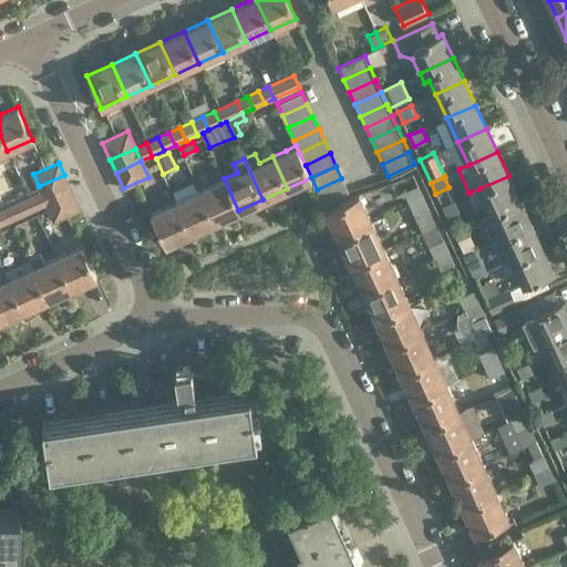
[(519,199),(508,176),(480,188),(470,193),(475,203),(484,198),(491,213),(519,199)]
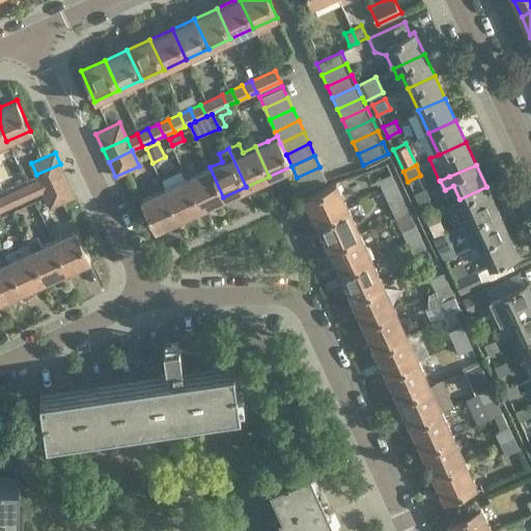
[(223,197),(210,167),(187,177),(200,207),(223,197)]
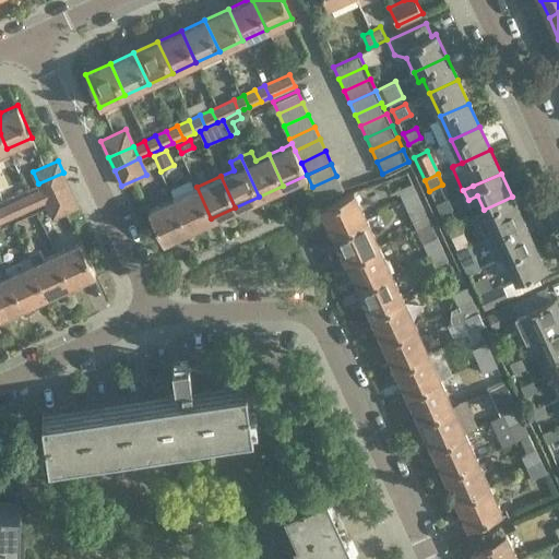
[(336,176),(312,187),(318,199),(342,188),(336,176)]
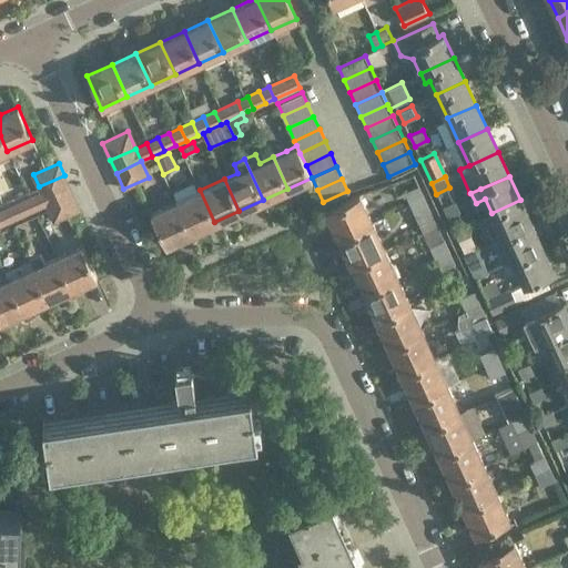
[(41,191),(48,205),(73,193),(67,180),(41,191)]
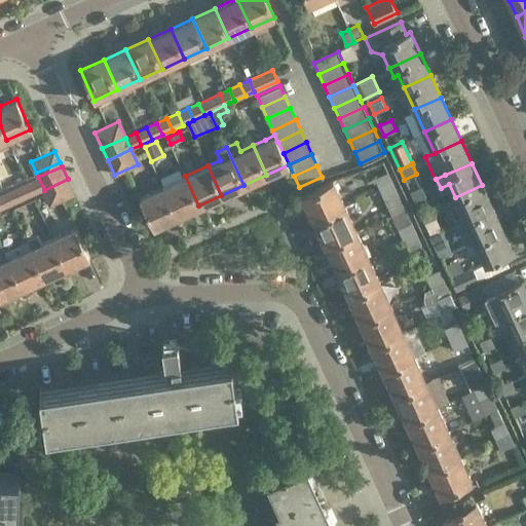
[(380,189),(393,183),(388,172),(375,178),(380,189)]
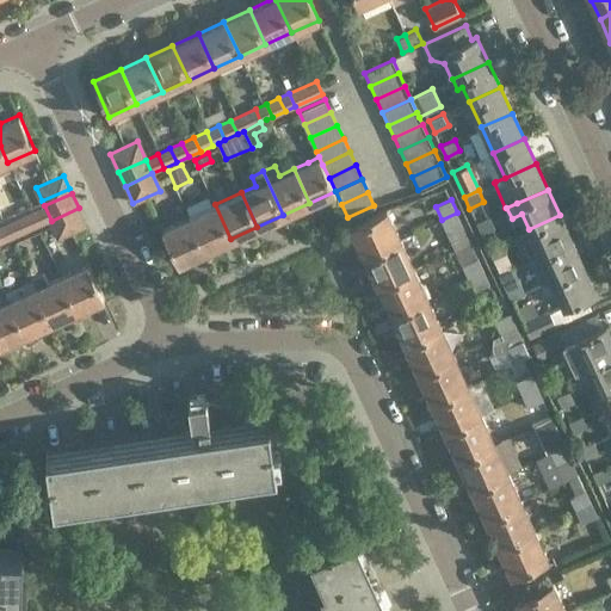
[(215,204),(189,216),(205,251),(230,239),(215,204)]
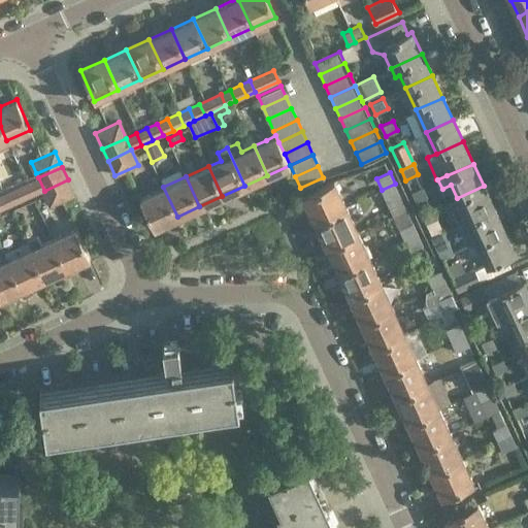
[(28,183),(34,195),(44,191),(38,177),(28,183)]
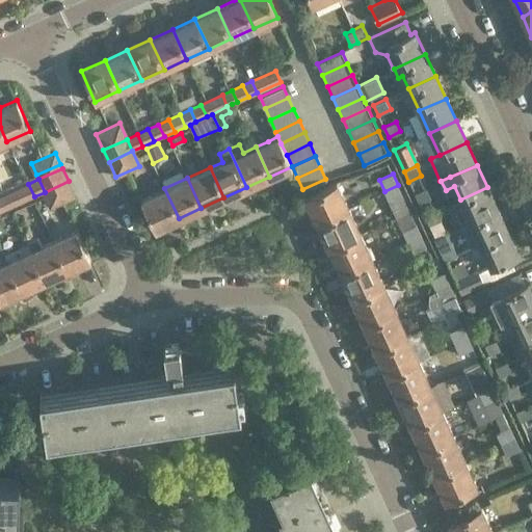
[(317,221),(348,207),(336,181),(304,195),(317,221)]
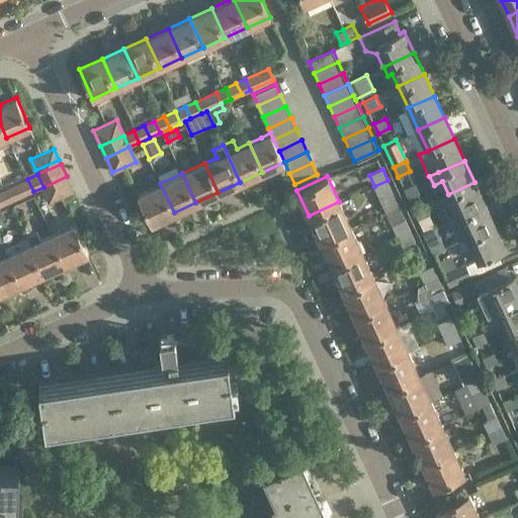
[(17,184),(23,196),(33,191),(27,179),(17,184)]
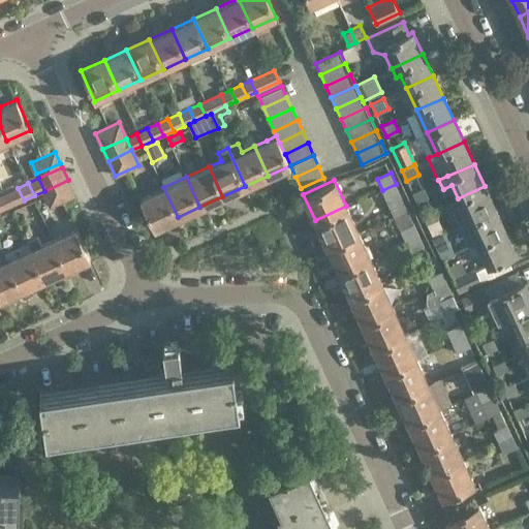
[(396,184),(382,190),(387,201),(401,195),(396,184)]
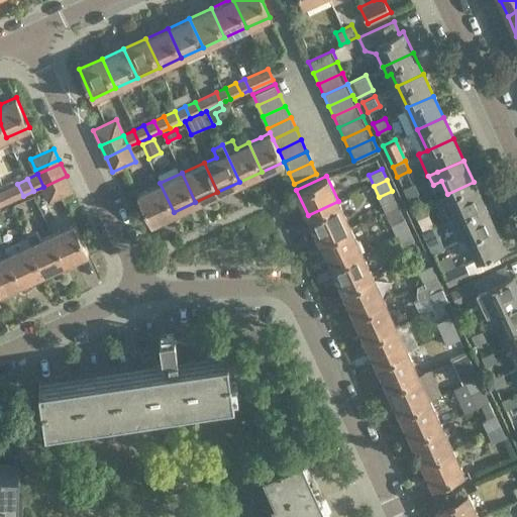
[(45,191),(49,201),(73,190),(69,181),(45,191)]
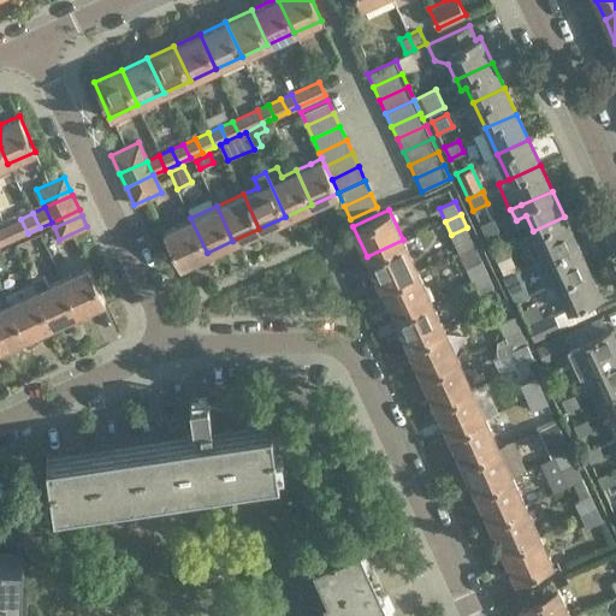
[(545,256),(575,242),(564,217),(533,231),(544,256),(545,256)]
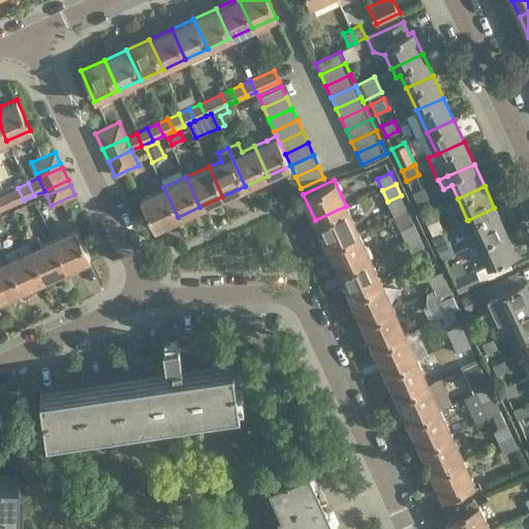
[(178,217),(163,187),(139,198),(154,228),(178,217)]
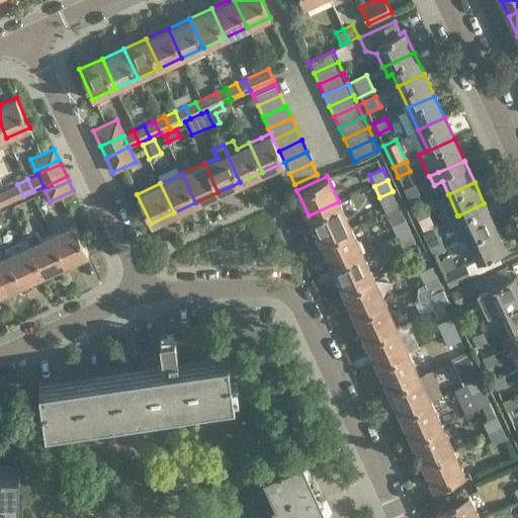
[(416,183),(404,188),(408,198),(420,192),(416,183)]
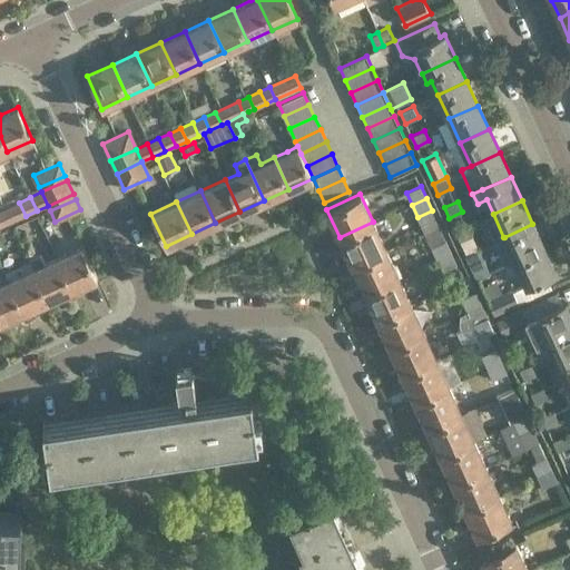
[(7,208),(13,222),(26,216),(19,203),(7,208)]
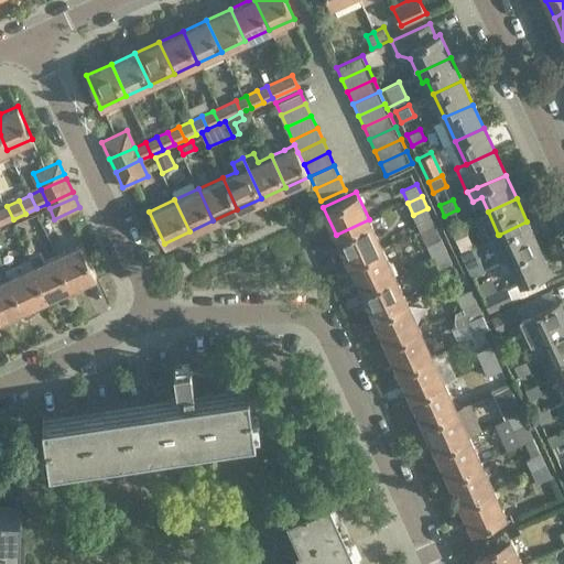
[(0,208),(0,217),(2,224),(13,219),(7,206),(0,208)]
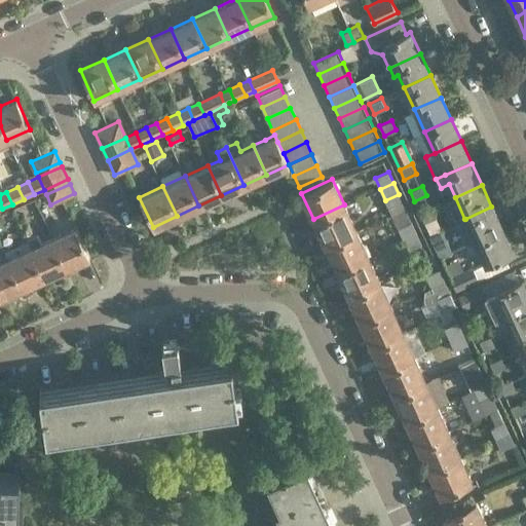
[(355,230),(344,204),(313,219),(325,243),(355,230)]
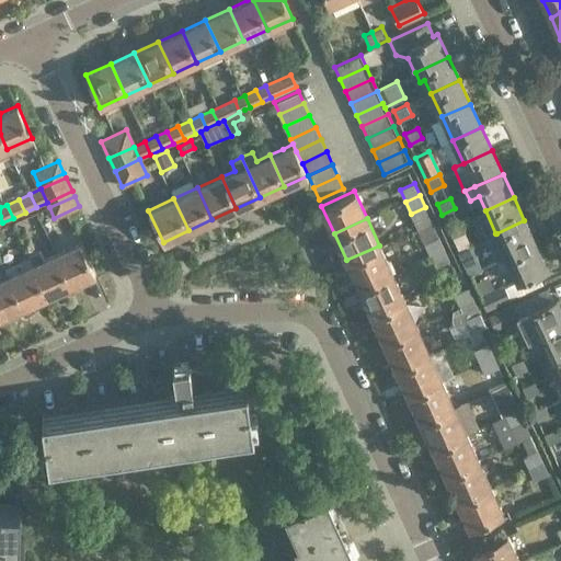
[(497,262),(535,244),(524,220),(496,233),(495,233),(485,238),(497,262)]
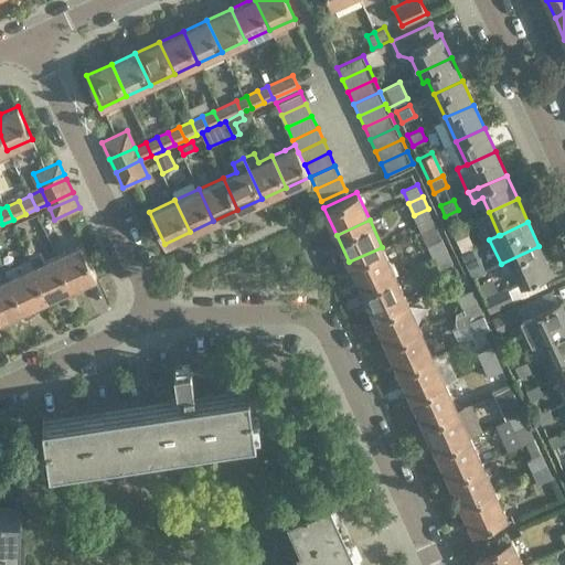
[(464,223),(451,228),(456,240),(469,234),(464,223)]
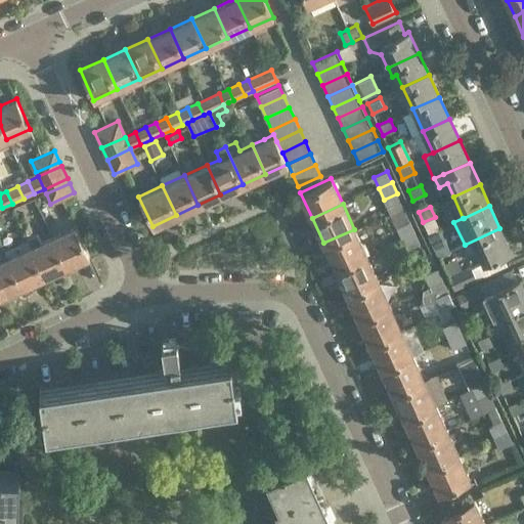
[(0,223),(2,223),(15,217),(11,208),(0,213),(0,223)]
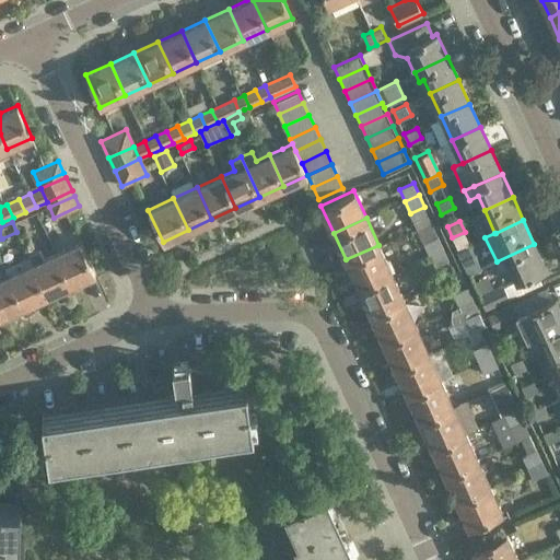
[(429,255),(444,248),(438,236),(423,243),(429,255)]
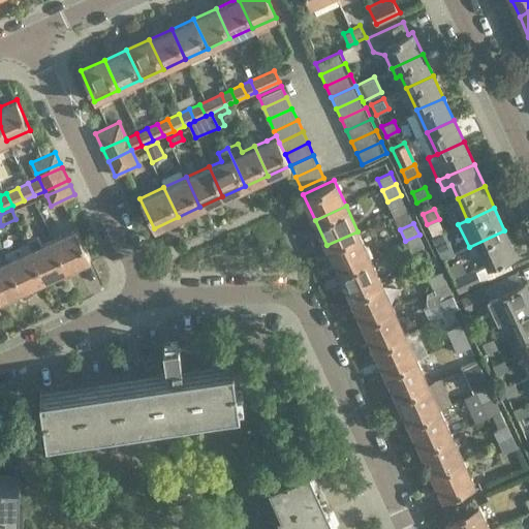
[(75,229),(53,240),(66,270),(90,259),(75,229)]
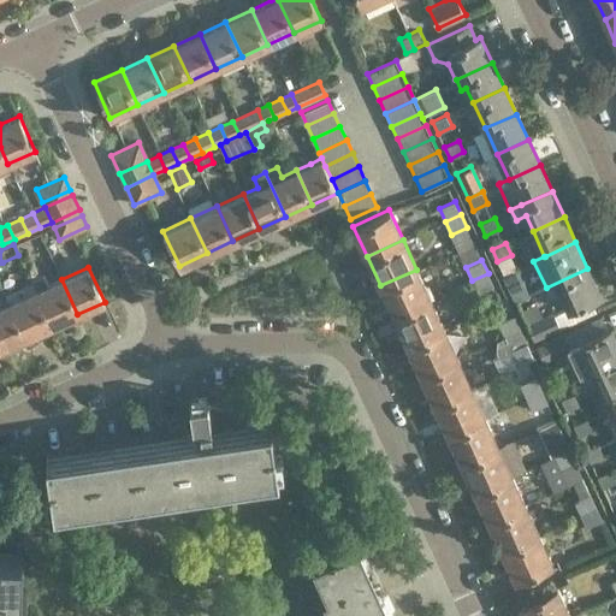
[(517,268),(504,276),(509,288),(523,280),(517,268)]
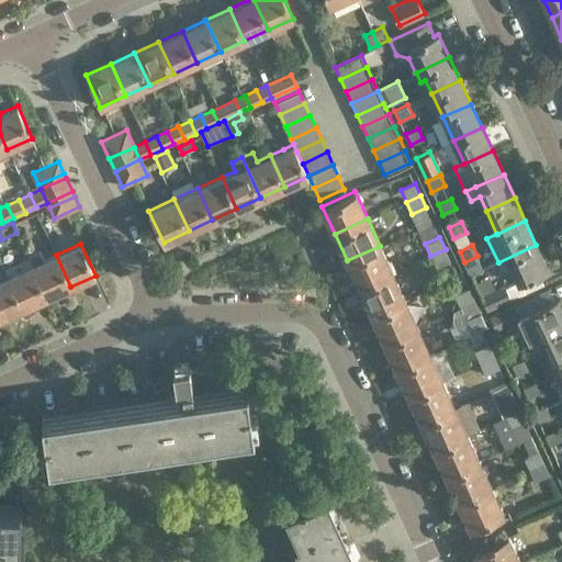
[(536,245),(498,262),(501,262),(503,268),(508,269),(513,268),(519,282),(548,268),(536,245)]
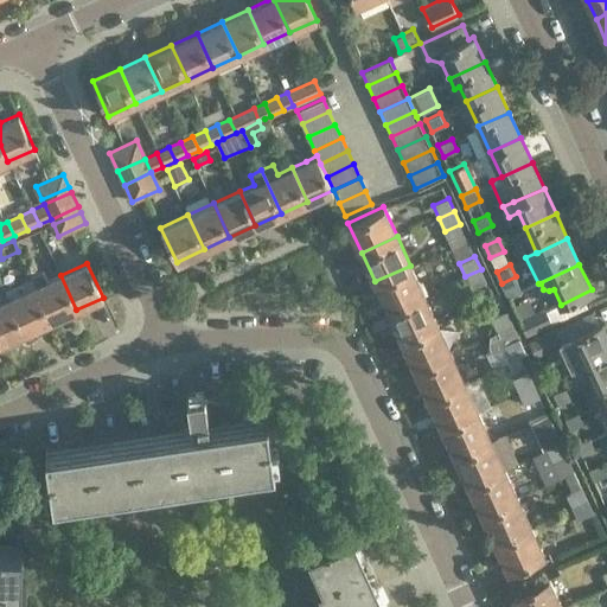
[(410,266),(375,281),(388,311),(423,294),(410,266)]
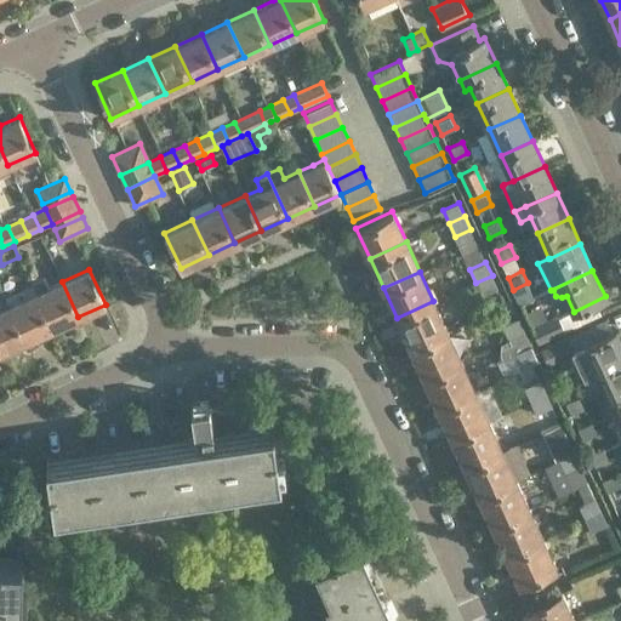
[(493,275),(476,283),(482,297),(499,289),(493,275)]
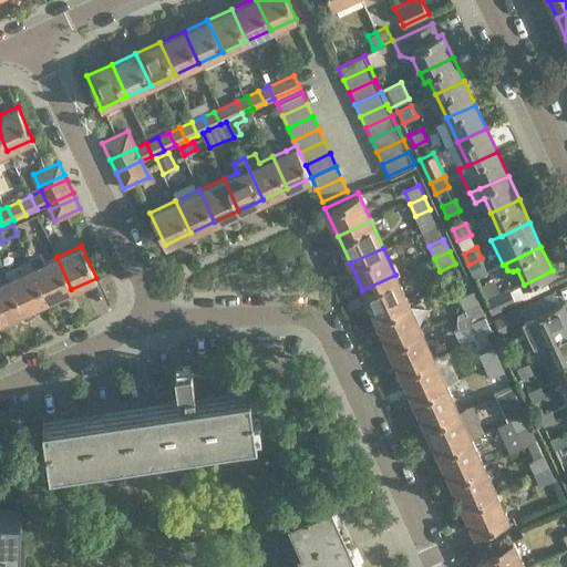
[(28,258),(32,268),(47,300),(71,289),(57,257),(44,263),(40,253),(28,258)]
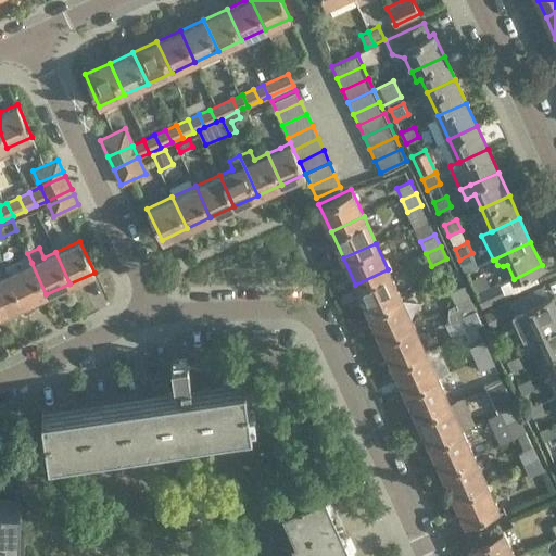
[(32,263),(8,274),(23,305),(46,294),(32,263)]
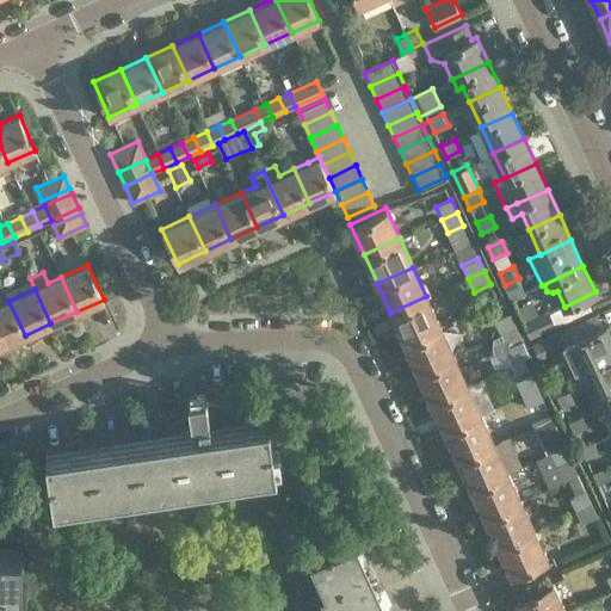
[(439,325),(434,313),(426,296),(390,313),(405,341),(439,325)]
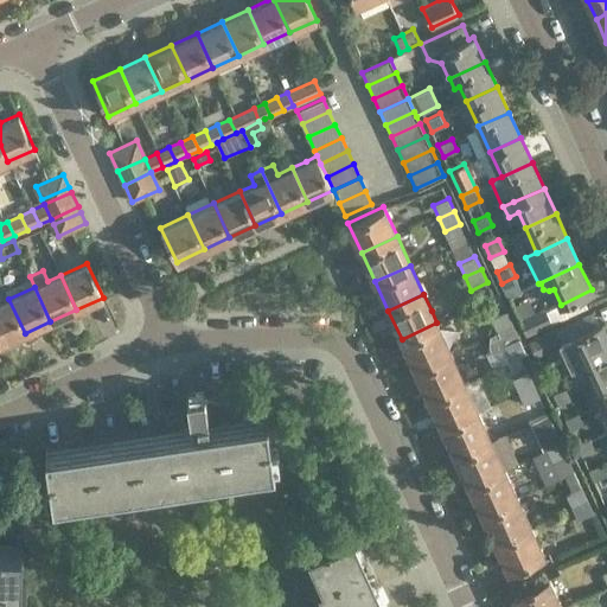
[(0,302),(0,344),(25,333),(8,299),(0,302)]
